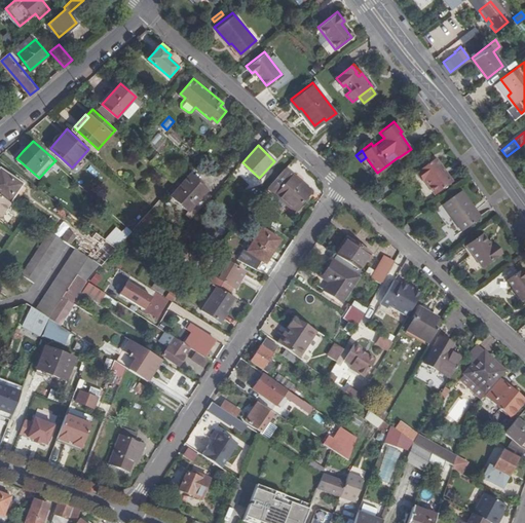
[(436,158),(416,172),(422,180),(425,178),(437,193),(453,182),(436,158)]
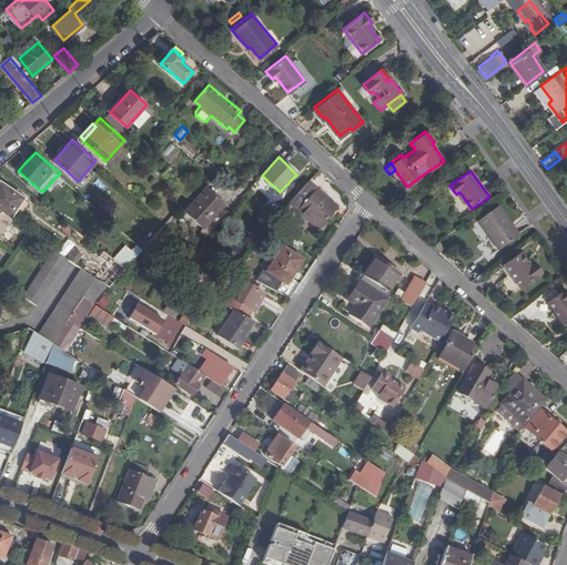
[(63,185),(68,181),(60,173),(56,178),(63,185)]
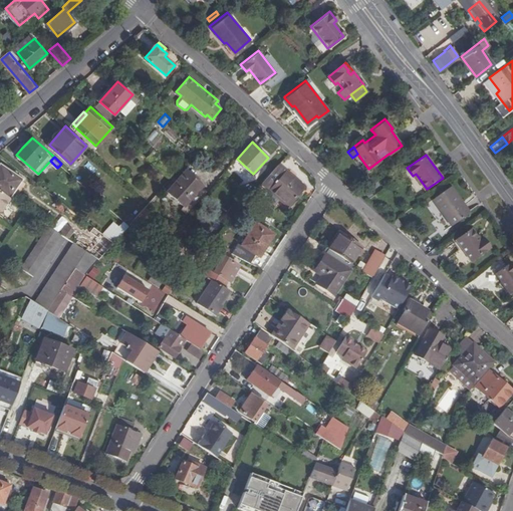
[(0,164),(0,190),(11,199),(14,201),(26,182),(0,164)]
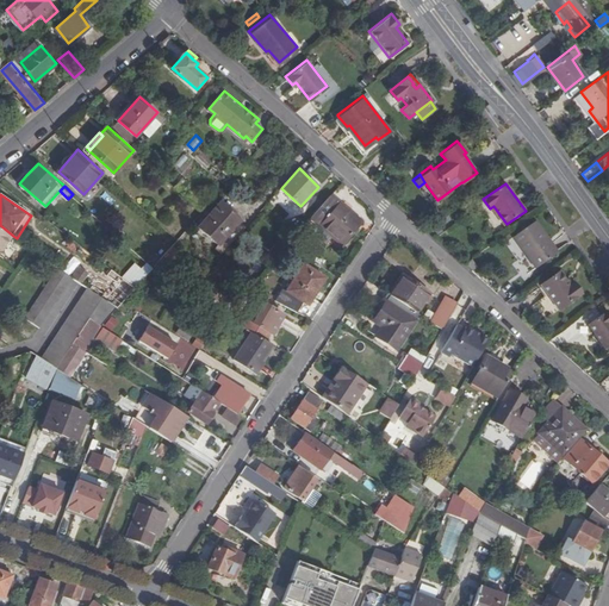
[(361,220),(331,194),(312,216),(325,229),(333,236),(342,243),(361,220)]
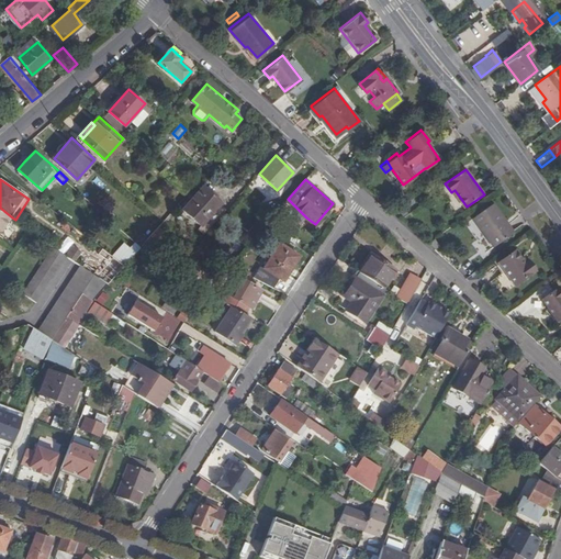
[(222,201),(204,186),(184,208),(202,223),(222,201)]
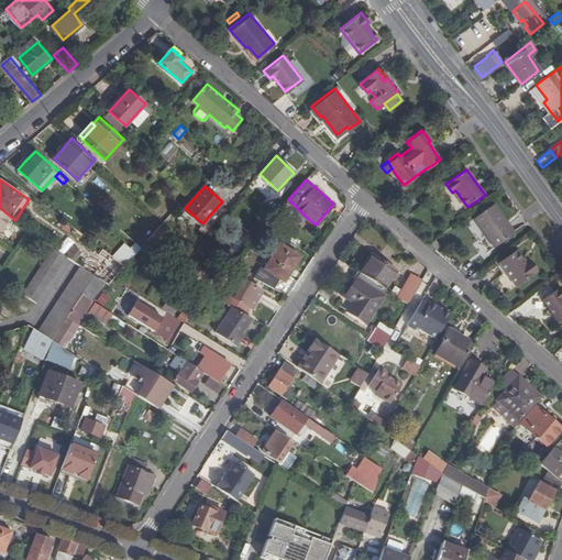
[(164,221),(179,204),(175,199),(160,217),(164,221)]
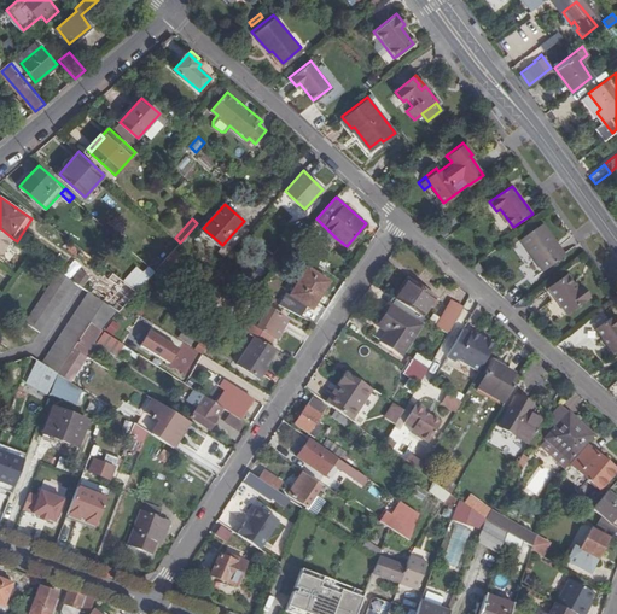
[(542,223),(519,240),(542,272),(564,256),(542,223)]
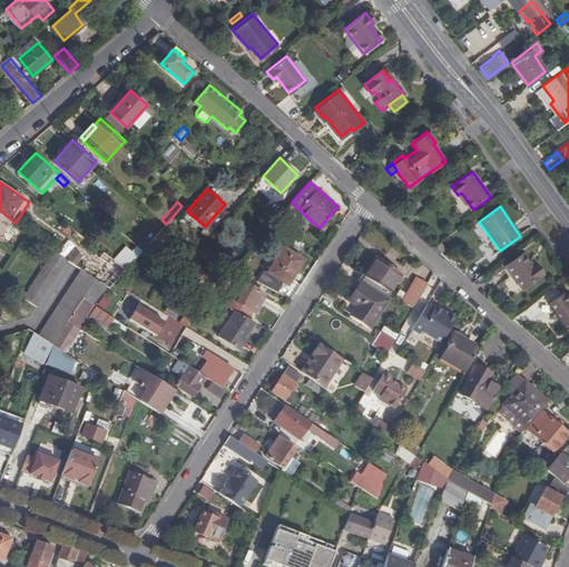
[(0,236),(1,235),(2,235),(12,221),(0,211),(0,236)]
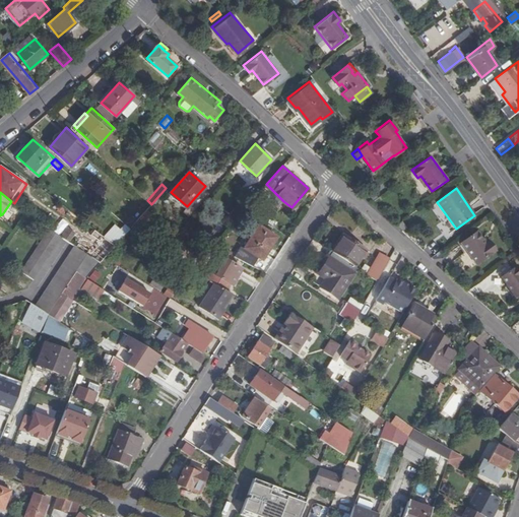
[(277,208),(283,201),(277,195),(270,202),(277,208)]
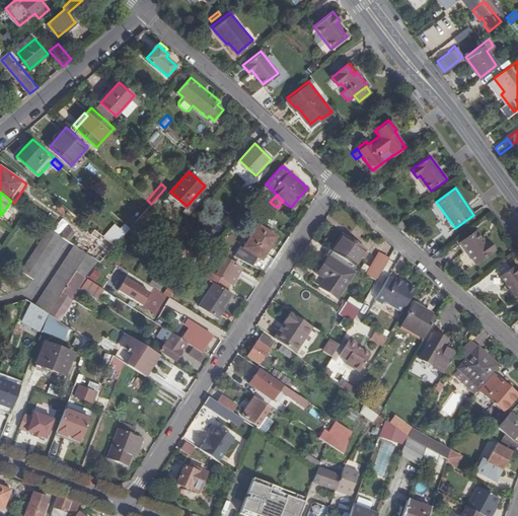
[(105,236),(115,244),(127,231),(130,227),(125,222),(120,228),(114,223),(103,235),(105,236)]
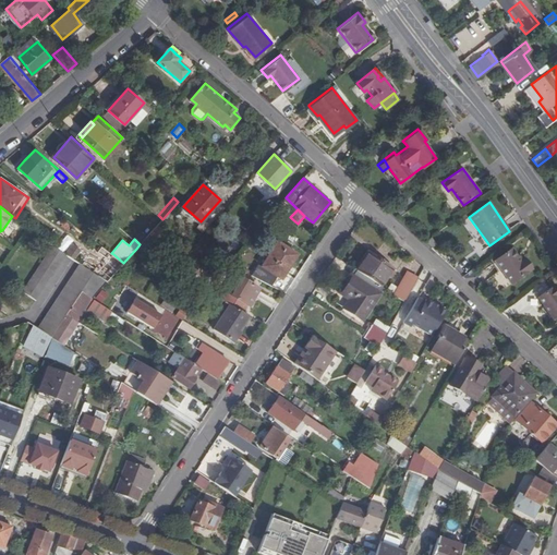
[(299,254),(279,241),(263,265),(282,278),(299,254)]
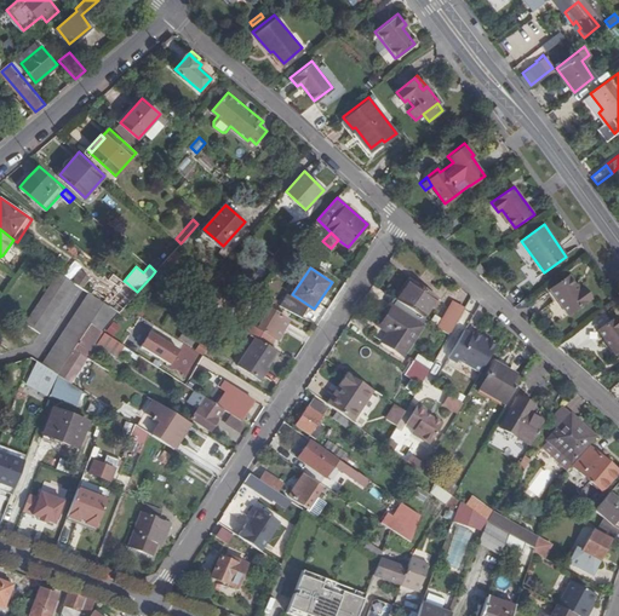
[(75,282),(84,287),(90,277),(81,271),(75,282)]
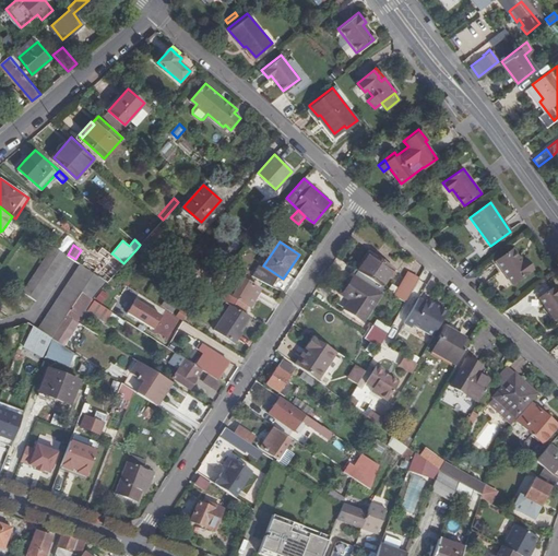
[(229,261),(237,252),(222,245),(214,253),(229,261)]
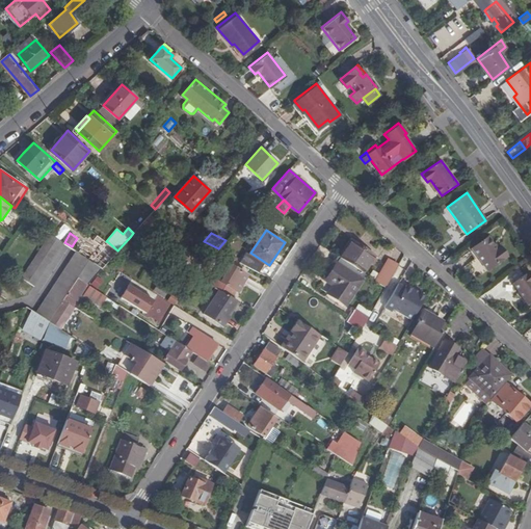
[(52,234),(30,265),(44,273),(64,242),(52,234)]
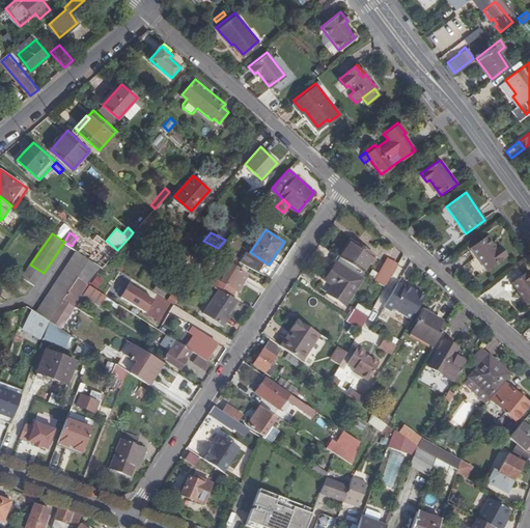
[(486,235),(470,248),(485,269),(504,255),(498,247),(495,249),(486,235)]
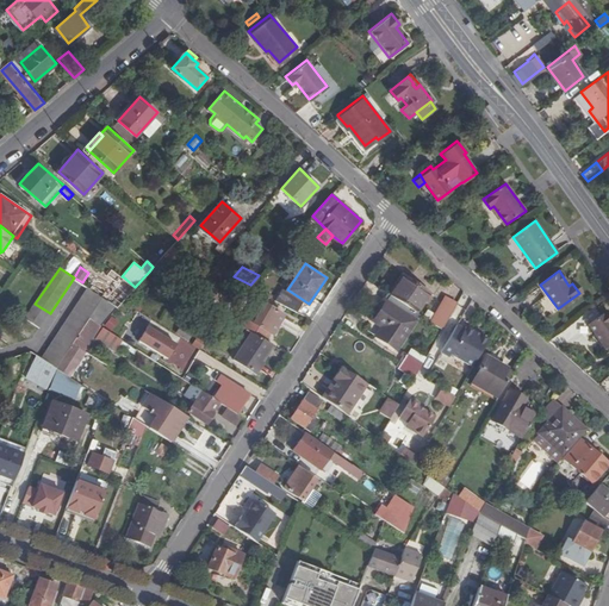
[(403,275),(390,294),(416,311),(429,292),(403,275)]
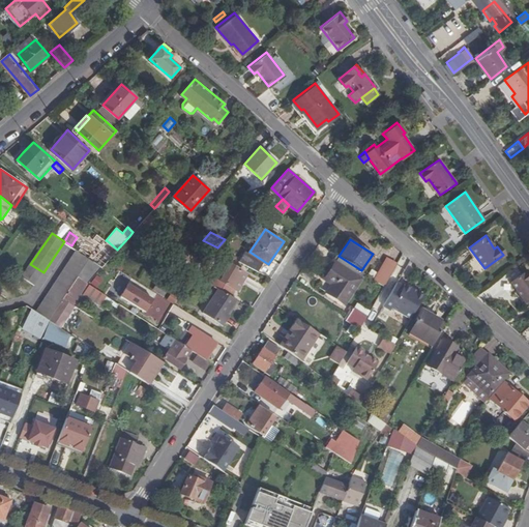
[(101,267),(107,261),(117,250),(108,241),(95,257),(92,260),(101,267)]
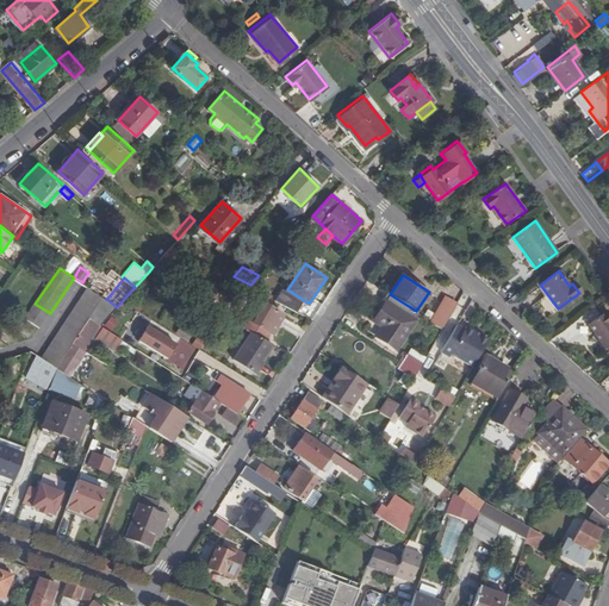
[(89,288),(106,299),(110,295),(105,292),(105,293),(92,285),(89,288)]
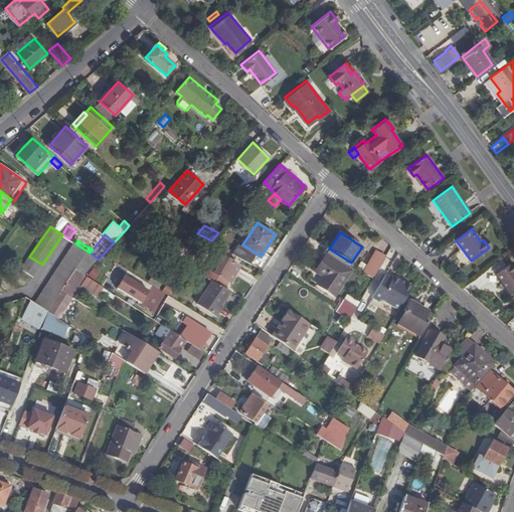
[(86,275),(99,260),(90,252),(75,243),(54,274),(66,282),(67,281),(75,268),(84,275),(86,275)]
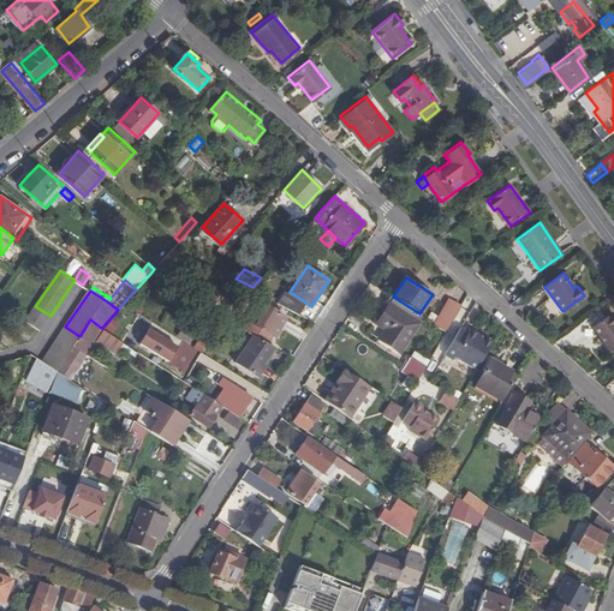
[(419,313),(393,297),(377,323),(388,330),(382,340),(400,352),(423,316),(419,313)]
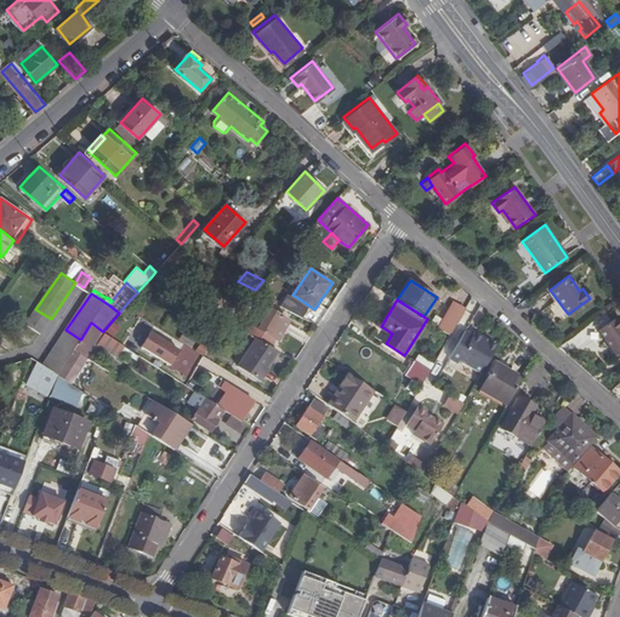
[(451,335),(466,309),(455,302),(439,327),(442,329),(451,335)]
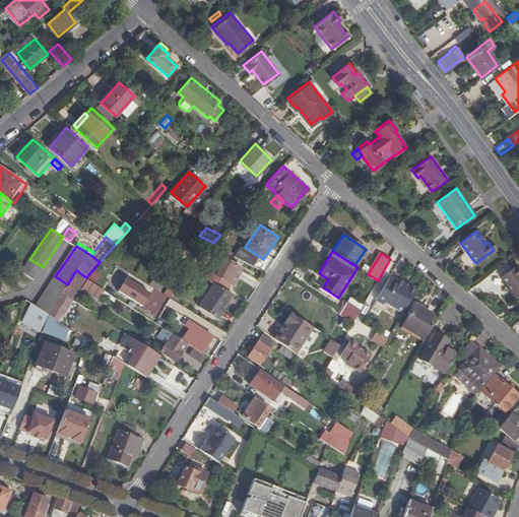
[(208,279),(213,281),(226,291),(231,283),(234,284),(243,268),(226,258),(217,274),(212,271),(208,279)]
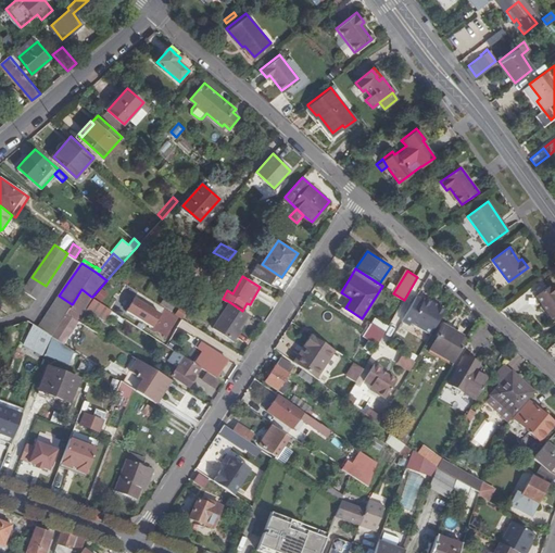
[(46,286),(32,277),(24,289),(38,299),(46,286)]
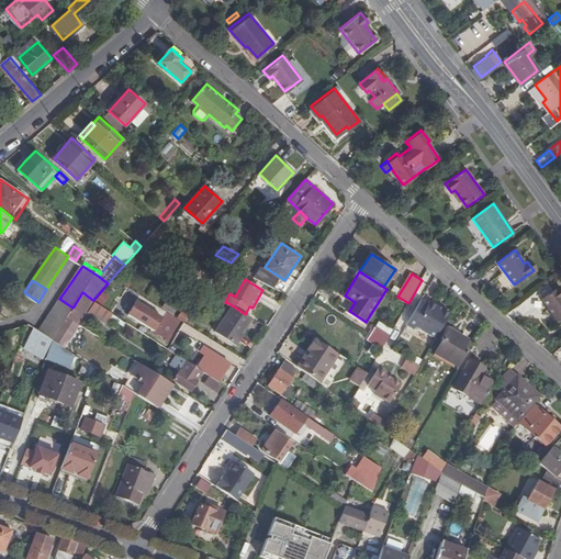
[(534,293),(537,298),(548,289),(545,286),(534,293)]
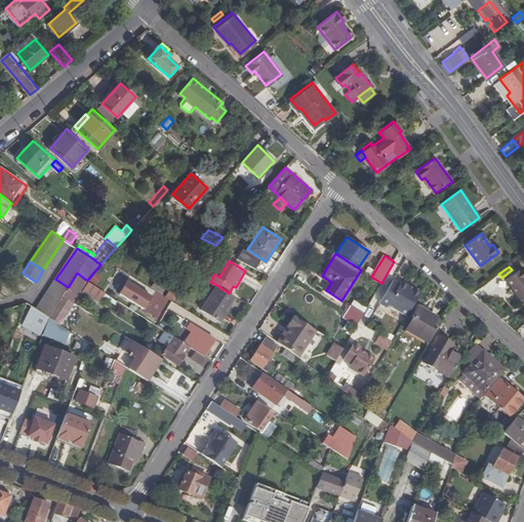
[(523,270),(521,267),(502,280),(518,300),(523,295),(523,270)]
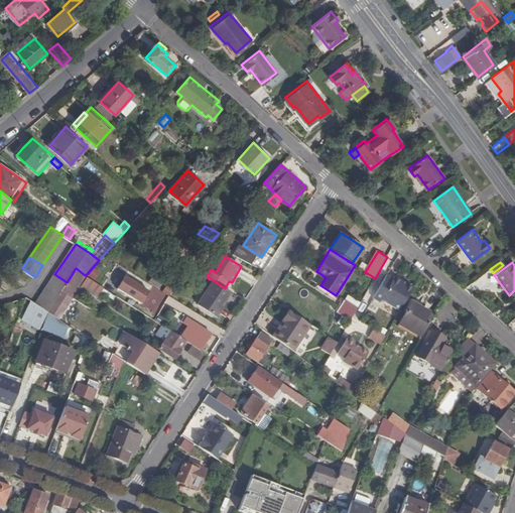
[(77,287),(85,275),(76,268),(68,281),(77,287)]
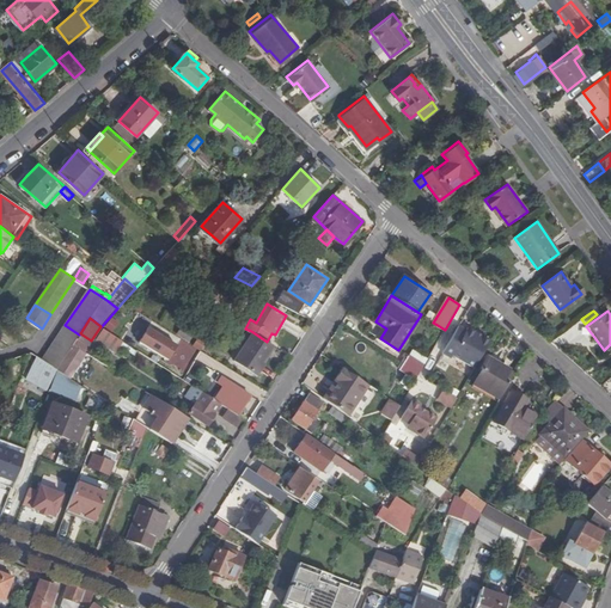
[(152,318),(139,339),(183,364),(196,343),(152,318)]
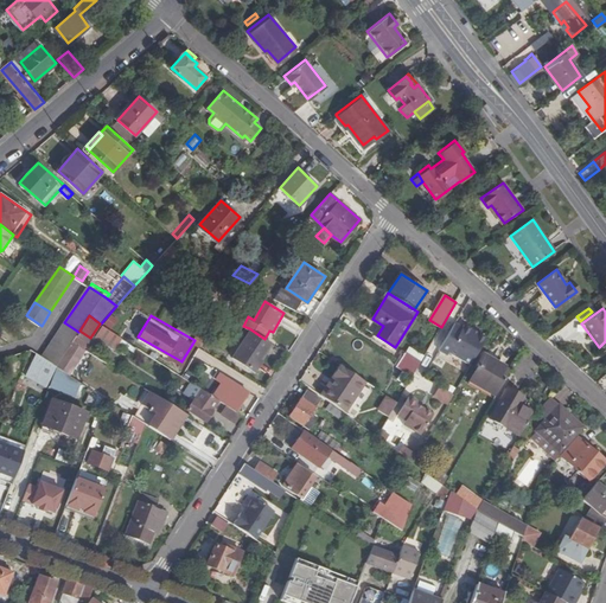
[(578,318),(561,324),(565,334),(581,328),(578,318)]
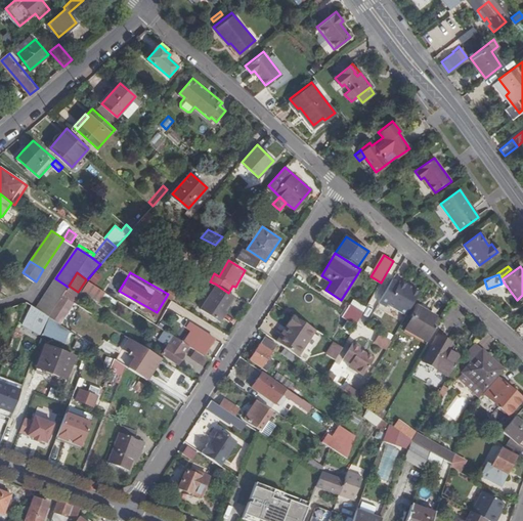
[(378,288),(381,283),(373,277),(369,284),(378,288)]
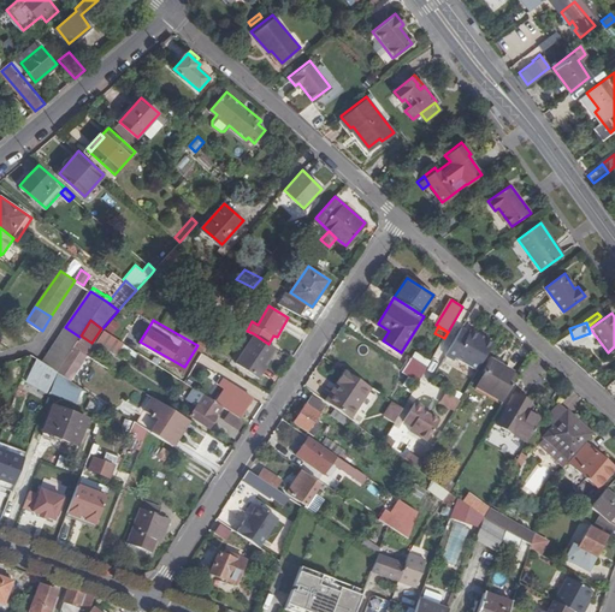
[(42,361),(58,370),(75,345),(80,337),(65,327),(42,361)]
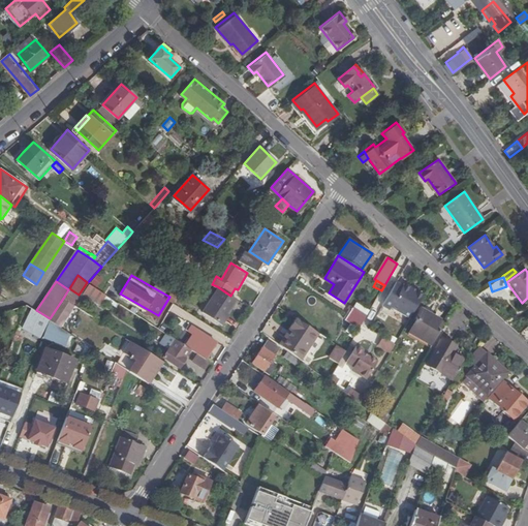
[(410,317),(424,294),(416,289),(415,291),(410,289),(411,286),(405,282),(403,285),(397,281),(383,305),(391,309),(392,306),(410,317)]
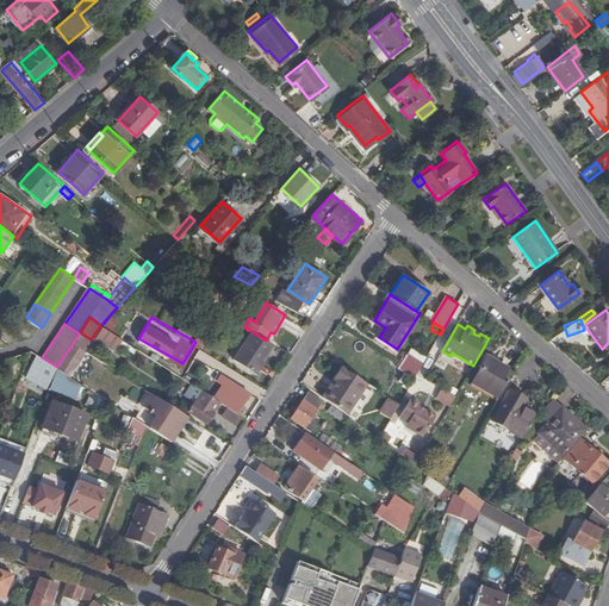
[(273,344),(268,342),(266,341),(250,330),(235,356),(234,357),(259,373),(266,361),(263,360),(273,344)]
